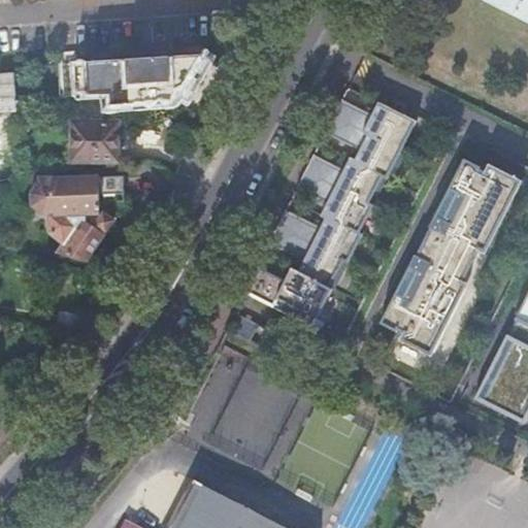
[(527,0),(501,0),(527,13),(527,0)]
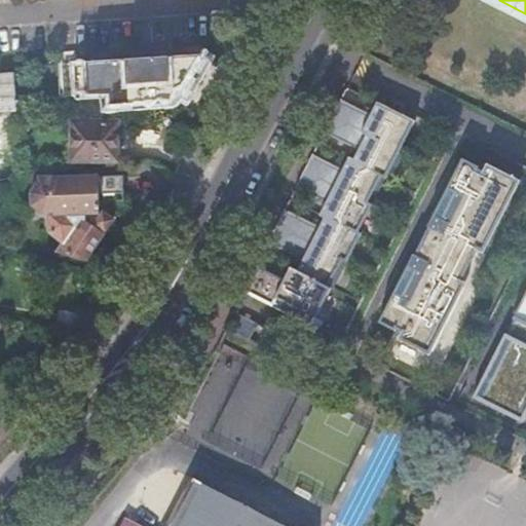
[(86,64),(65,66),(67,96),(118,91),(119,106),(172,103),(179,99),(178,90),(183,90),(185,87),(190,77),(193,72),(198,62),(201,57),(86,64)]
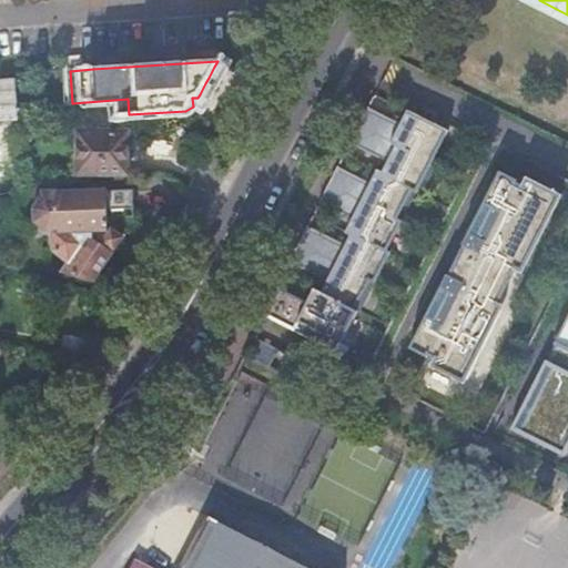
[(214,67),(209,78),(216,82),(222,71),(214,67)]
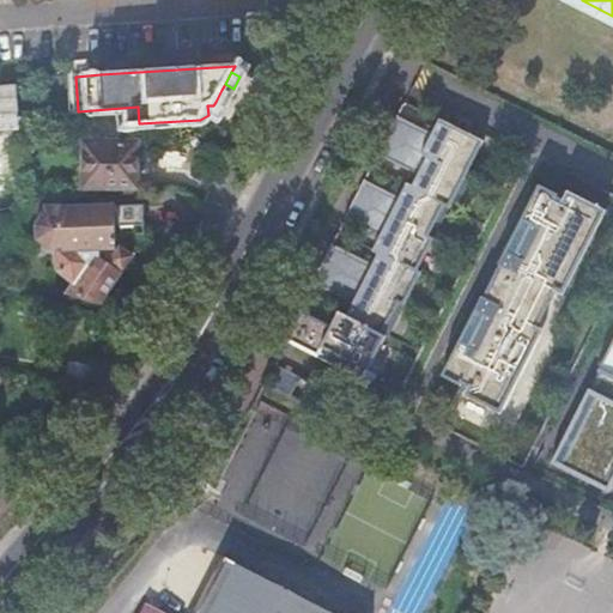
[(230,95),(222,90),(216,102),(224,107),(230,95)]
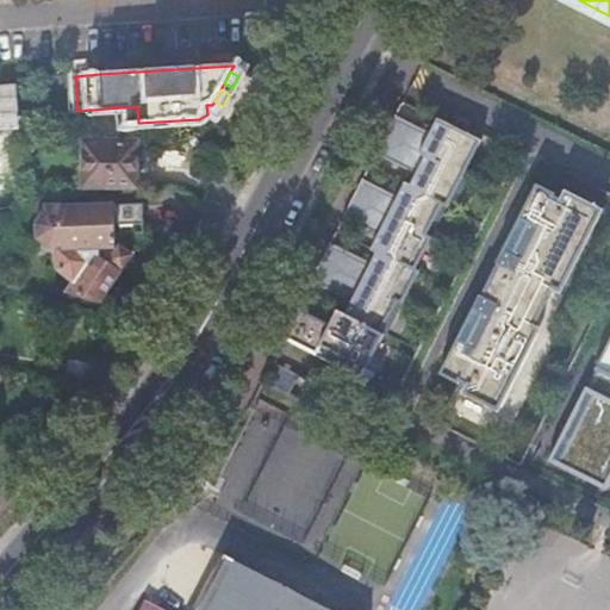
[(290,322),(286,329),(319,347),(367,369),(367,368),(384,336),(386,336),(419,271),(417,269),(447,207),(453,210),(470,175),(465,173),(480,142),(480,143),(483,141),(437,118),(436,119),(430,132),(396,116),(381,143),(377,154),(416,174),(411,185),(405,181),(398,195),(363,179),(344,218),(378,236),(371,250),(377,253),(371,262),(331,242),(311,281),(352,303),(346,315),(337,310),(336,312),(330,324),(297,307),(290,322)]
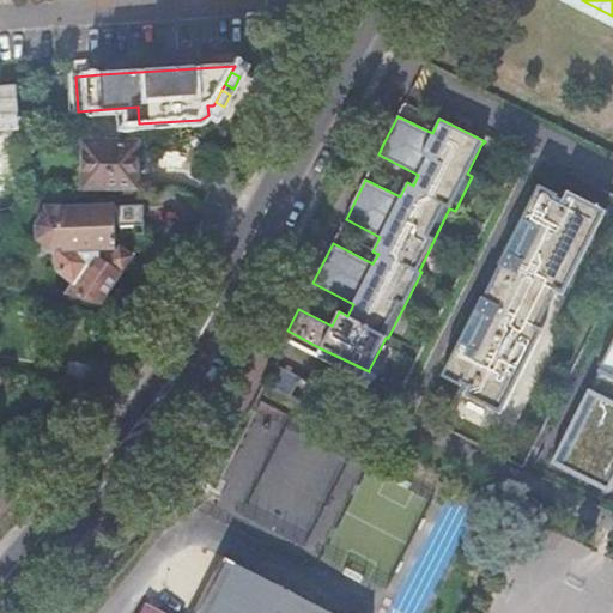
[(138,144),(86,144),(85,188),(133,188),(133,189),(138,189),(139,150),(138,150),(138,144)]
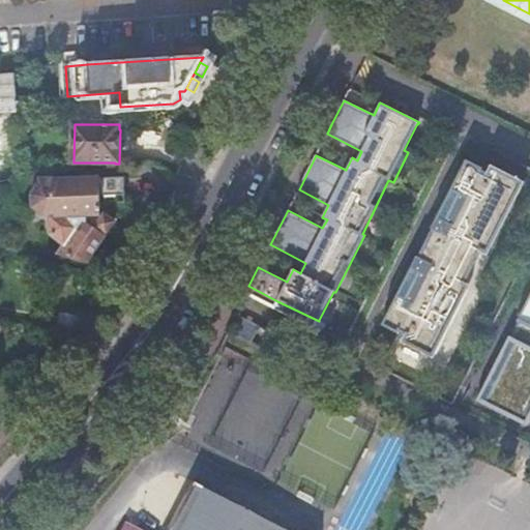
[(482,168),(466,159),(431,229),(433,229),(418,257),(417,256),(382,325),(399,333),(400,332),(405,334),(402,343),(434,358),(436,353),(438,354),(470,291),(468,290),(471,286),(466,283),(481,252),(488,255),(525,181),(491,165),(488,172),(481,169),(482,168)]
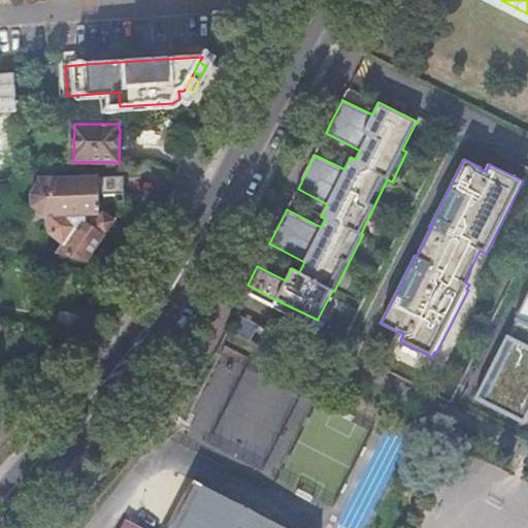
[(55,179),(40,180),(40,184),(38,184),(29,192),(30,204),(39,212),(45,212),(46,231),(61,241),(55,252),(84,259),(111,217),(96,206),(95,208),(93,206),(95,196),(126,195),(125,177),(110,177),(55,179)]
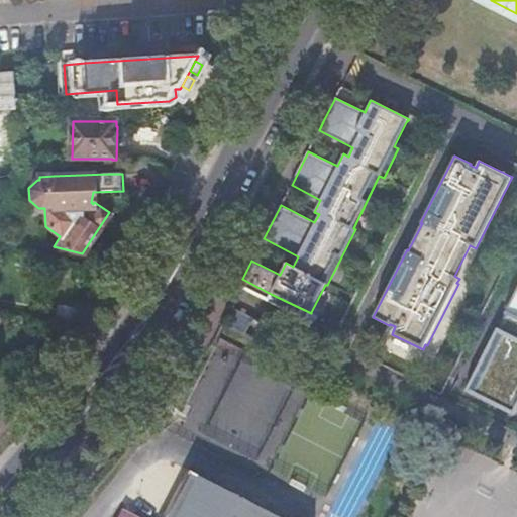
[(516,288),(504,314),(506,314),(499,328),(497,327),(466,391),(515,416),(516,410),(516,288)]
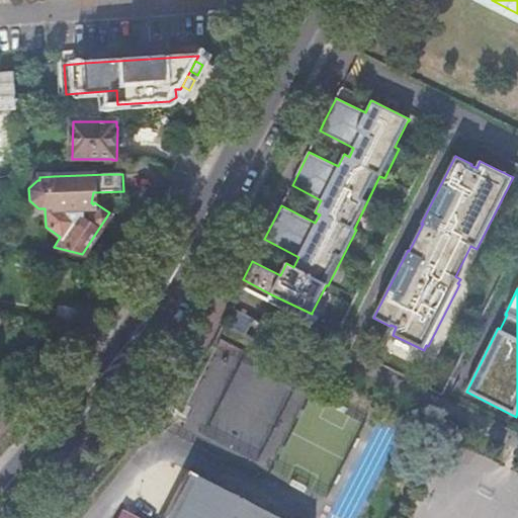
[(231,306),(222,323),(256,341),(264,324),(231,307),(231,306)]
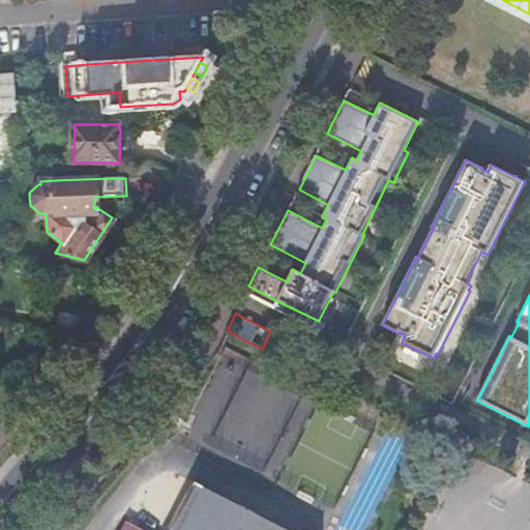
[(404,477),(417,449),(386,435),(373,463),(404,477)]
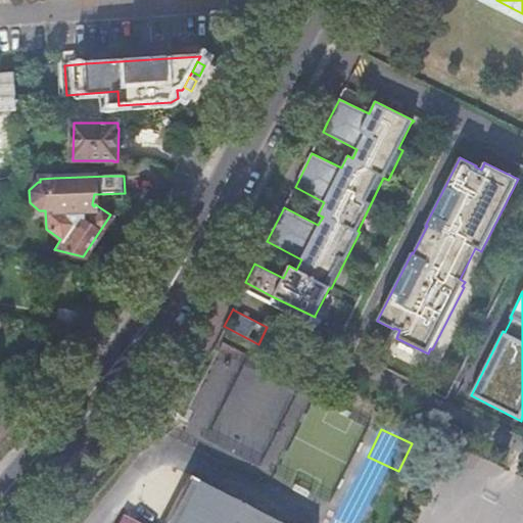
[(385,496),(396,471),(366,458),(354,482),(385,496)]
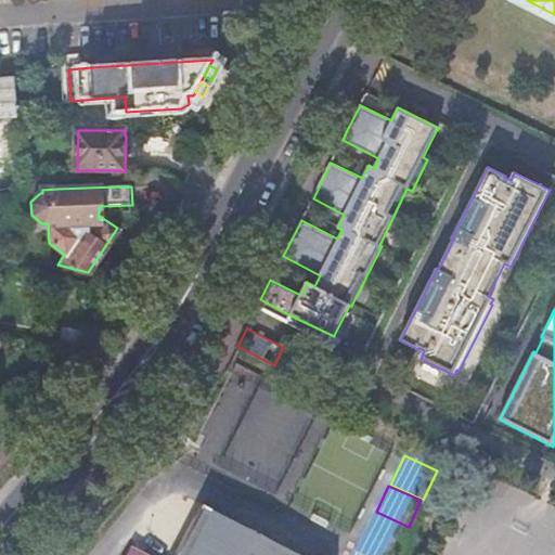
[(295,554),(205,508),(181,554),(145,554),(133,549),(130,554),(295,554)]
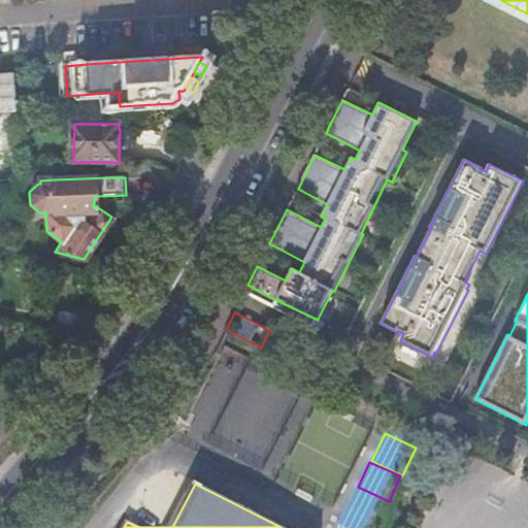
[(371,527),(382,509),(355,494),(335,527),(371,527)]
